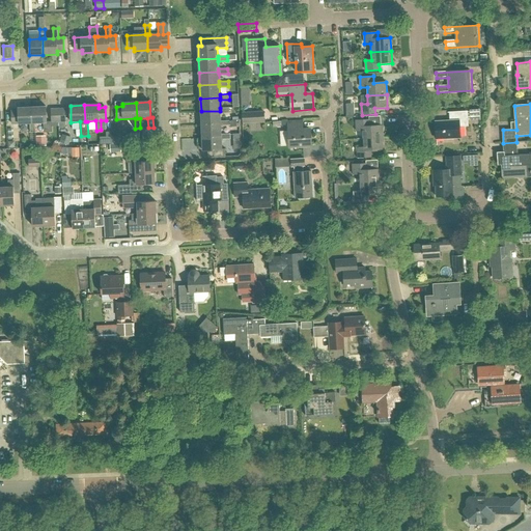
[(33,123),(35,123),(44,123),(44,133),(49,133),(49,122),(47,122),(46,107),(32,108),(33,123)]
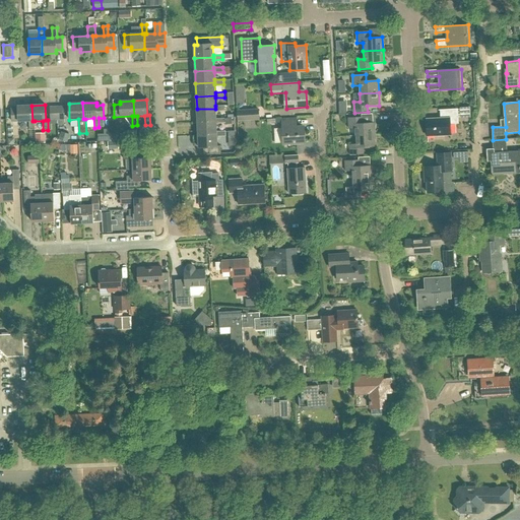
[(215,109),(197,109),(197,122),(216,121),(216,119),(216,111),(224,111),(224,105),(215,106),(215,109)]
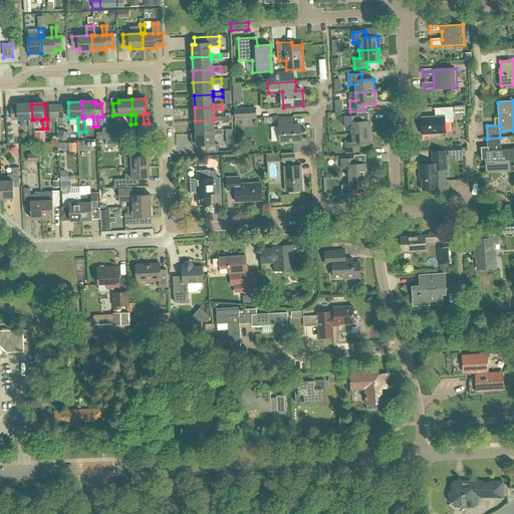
[(34,129),(34,119),(32,119),(31,104),(18,104),(18,107),(11,108),(12,120),(29,119),(30,129),(34,129)]
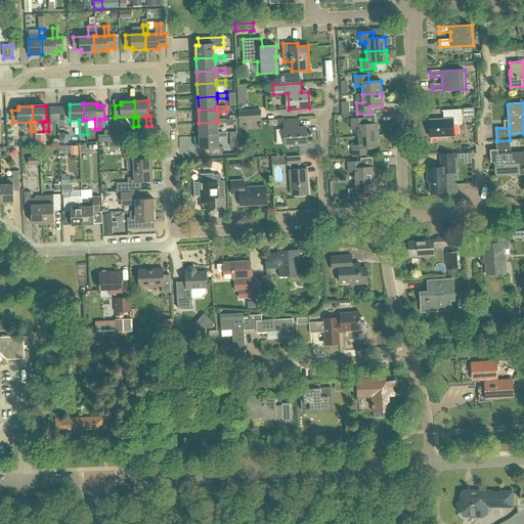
[(50,108),(51,121),(64,121),(64,107),(50,108)]
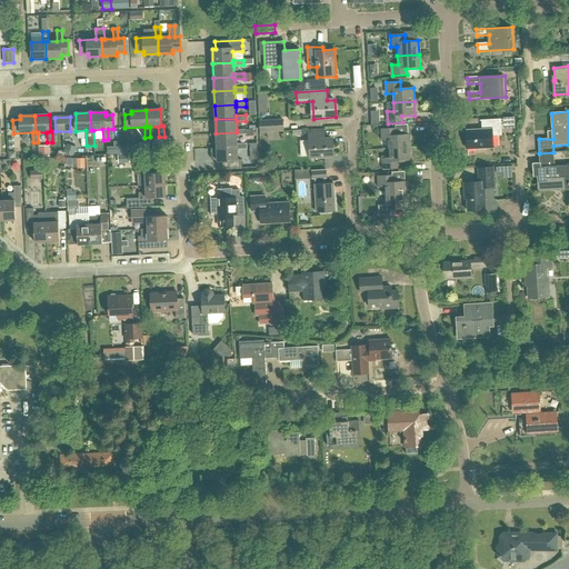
[(260,132),(283,131),(283,119),(259,121),(260,132)]
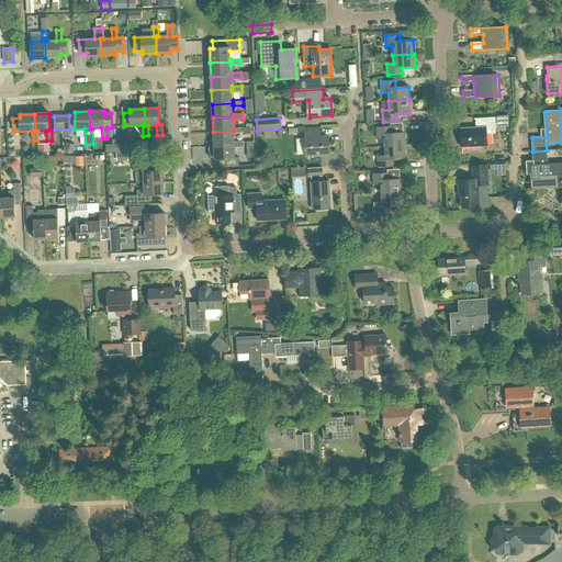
[(487,146),(487,135),(496,135),(495,119),(474,120),(474,128),(461,128),(462,148),(487,146)]
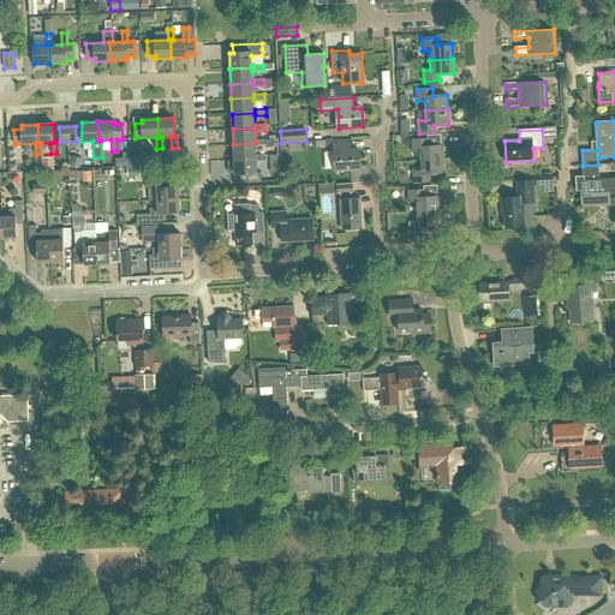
[(428,138),(412,139),(412,151),(421,151),(421,161),(443,160),(442,145),(428,145),(428,138)]
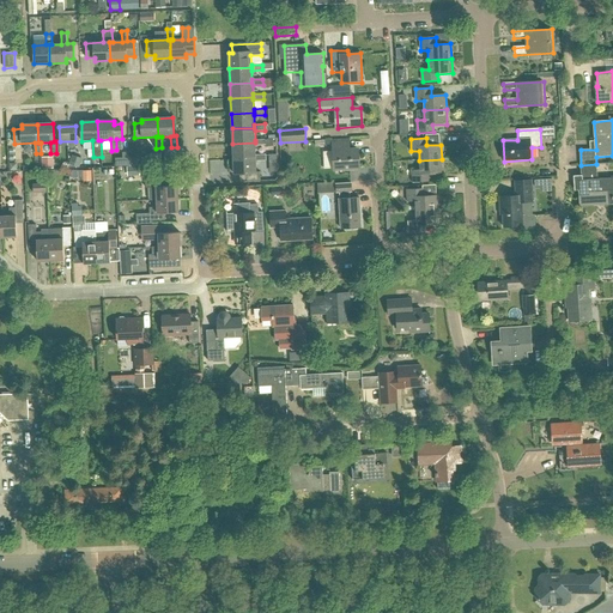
[(234,158),(255,158),(255,155),(255,146),(266,146),(266,147),(274,146),(274,139),(255,140),(255,143),(232,144),(234,158)]
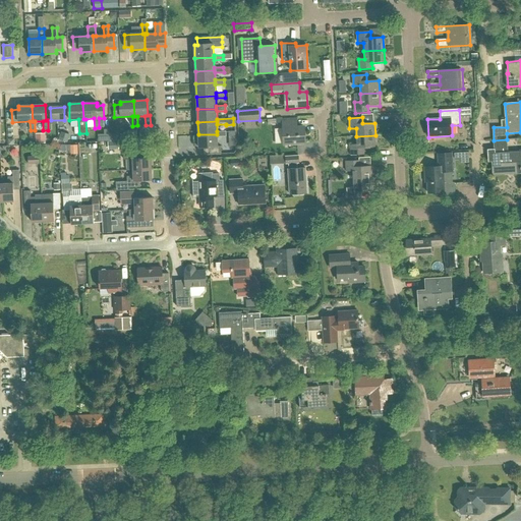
[(297,118),(282,119),(283,128),(284,128),(285,146),(305,143),(304,127),(297,127),(297,118)]
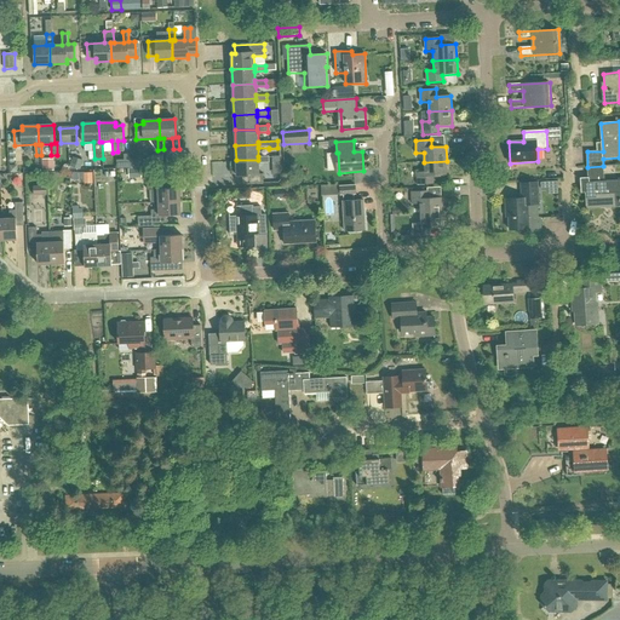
[(269,155),(258,156),(258,160),(236,160),(236,176),(242,176),(242,184),(263,183),(263,174),(259,174),(259,162),(270,162),(269,155)]
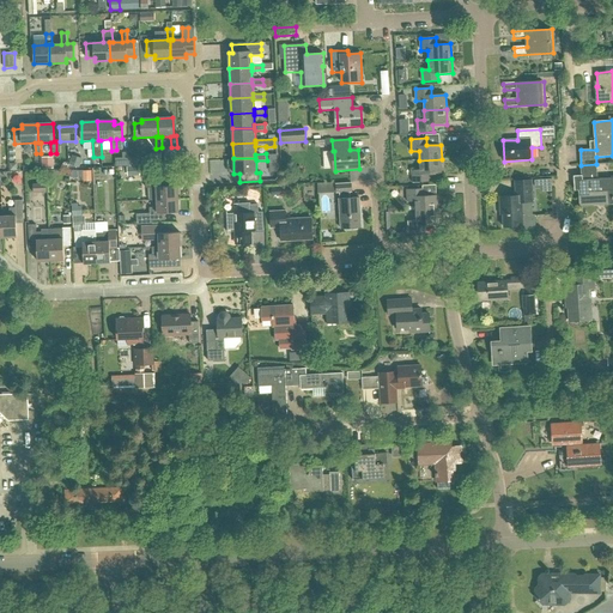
[(162,155),(152,155),(153,165),(162,165),(162,155)]
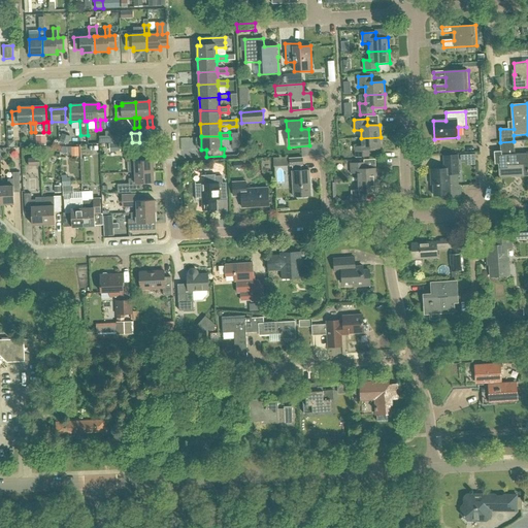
[(154,133),(143,133),(143,142),(154,142),(154,133)]
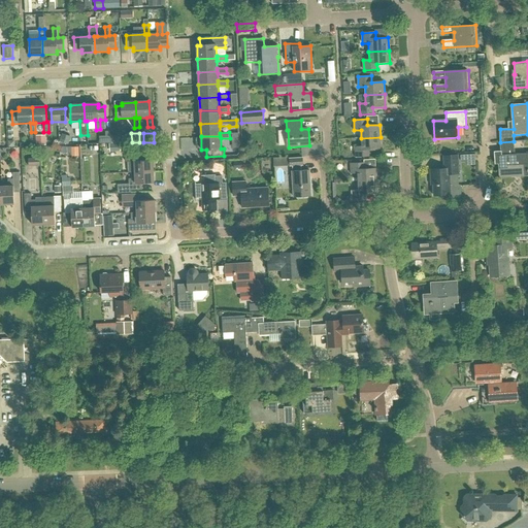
[(369,157),(369,151),(381,150),(381,137),(361,138),(362,146),(355,146),(356,158),(369,157)]
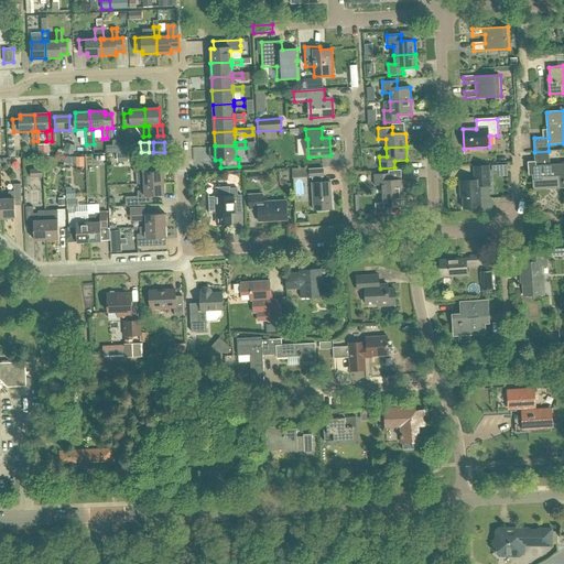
[(535,165),(533,165),(534,190),(563,187),(563,163),(550,164),(549,151),(534,152),(535,165)]
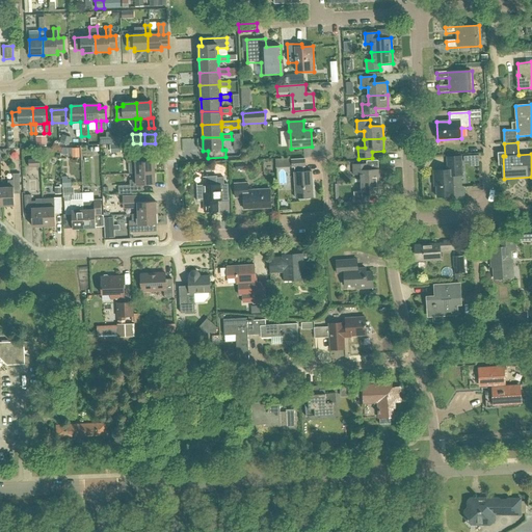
[(123,154),(123,145),(111,145),(112,154),(123,154)]
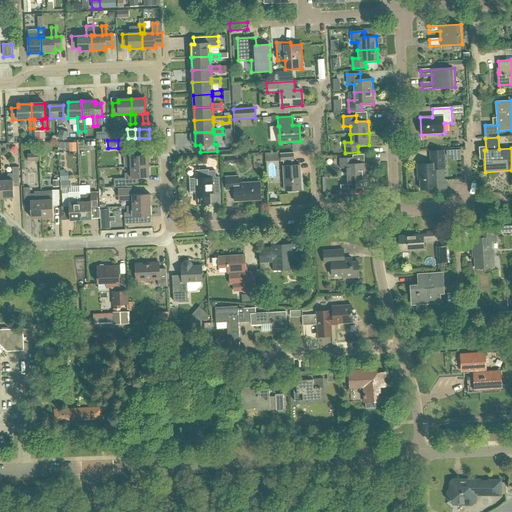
[(136,149),(121,150),(121,156),(124,156),(125,167),(148,166),(148,155),(136,155),(136,149)]
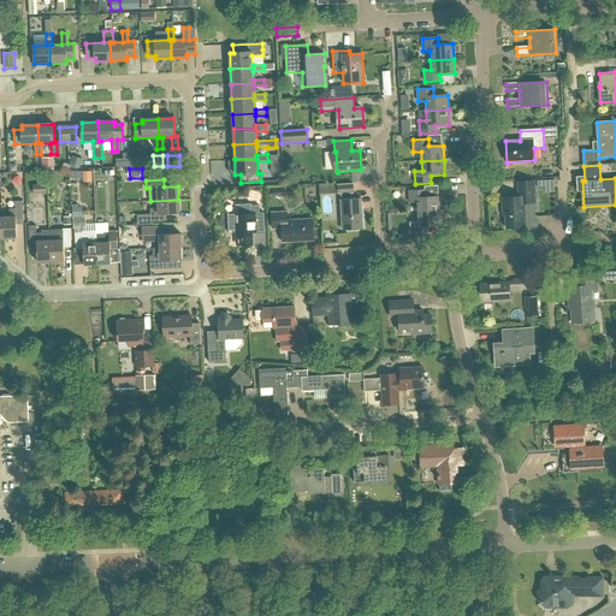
[(526,203),(535,202),(534,181),(517,182),(519,196),(502,197),(503,208),(505,208),(507,227),(527,226),(526,203)]
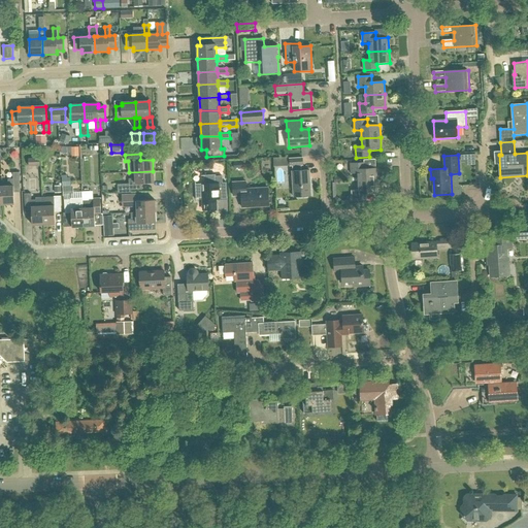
[(293,166),(293,171),(292,171),(294,197),(311,196),(309,171),(302,171),(301,166),(303,166),(303,158),(290,159),(291,166),(293,166)]
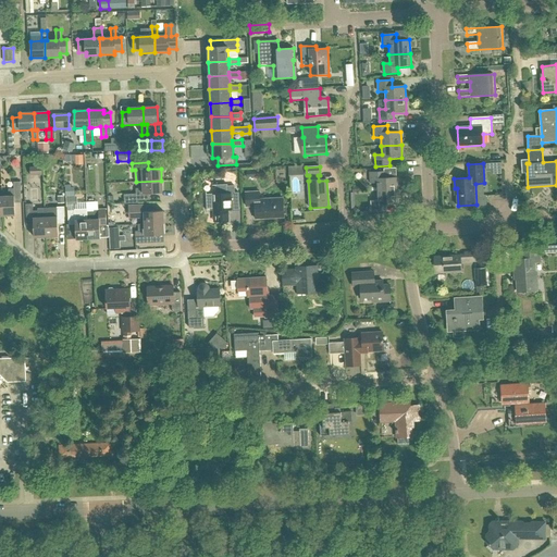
[(384,172),(370,173),(370,184),(376,183),(376,193),(397,192),(396,177),(384,178),(384,172)]
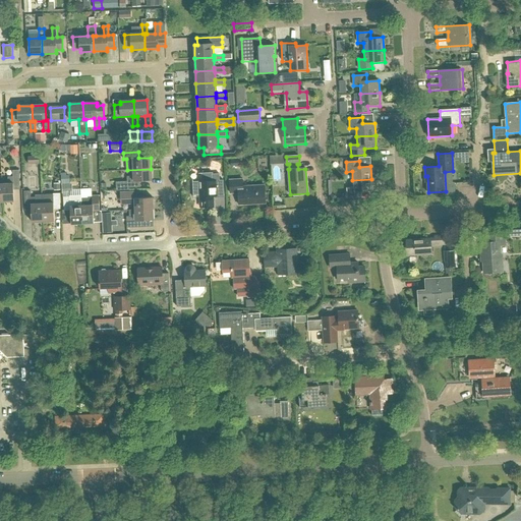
[(133,170),(133,176),(127,176),(127,181),(116,182),(117,190),(129,189),(129,188),(140,187),(140,181),(152,180),(151,169),(127,170),(133,170)]
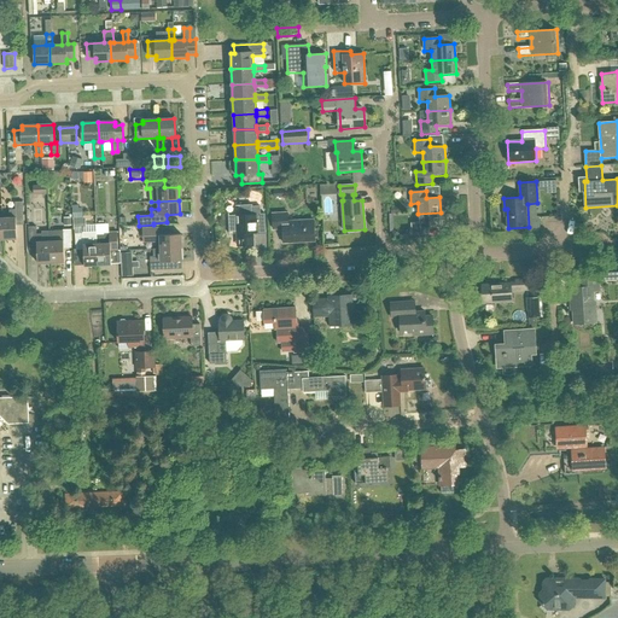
[(3,219),(4,239),(17,239),(16,225),(24,225),(23,202),(15,202),(16,210),(10,210),(10,217),(3,219)]
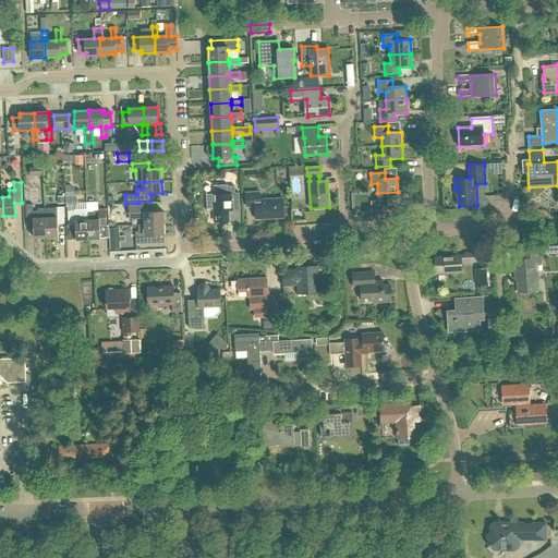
[(235,186),(228,186),(228,185),(216,186),(217,194),(214,194),(214,195),(207,195),(207,210),(215,209),(215,221),(229,221),(229,213),(241,211),(240,193),(235,193),(235,186)]
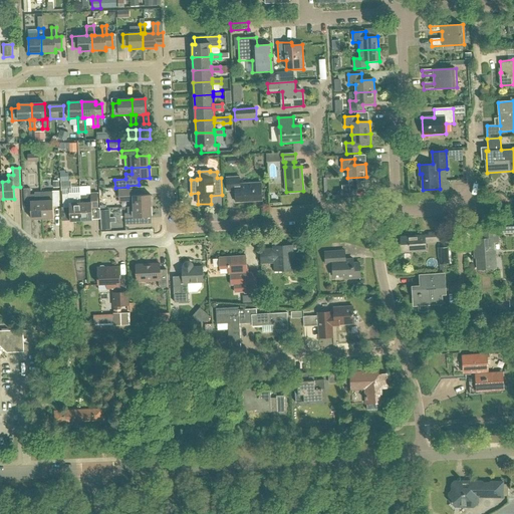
[(240,177),(227,177),(228,191),(236,191),(236,202),(262,201),(261,183),(240,184),(240,177)]
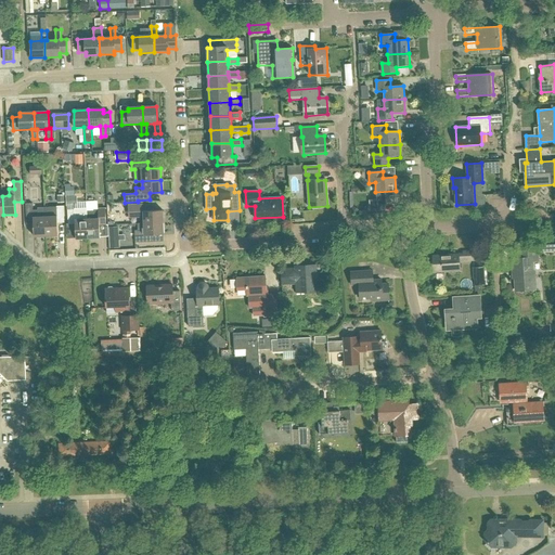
[(376,199),(370,201),(371,211),(385,210),(384,204),(397,204),(396,191),(375,192),(376,199)]
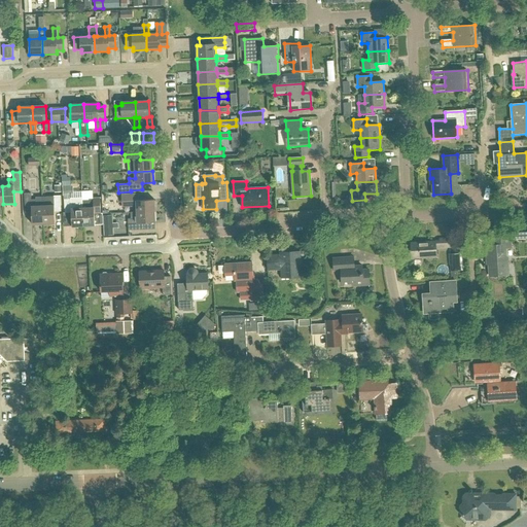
[(74,197),(74,187),(64,188),(65,198),(74,197)]
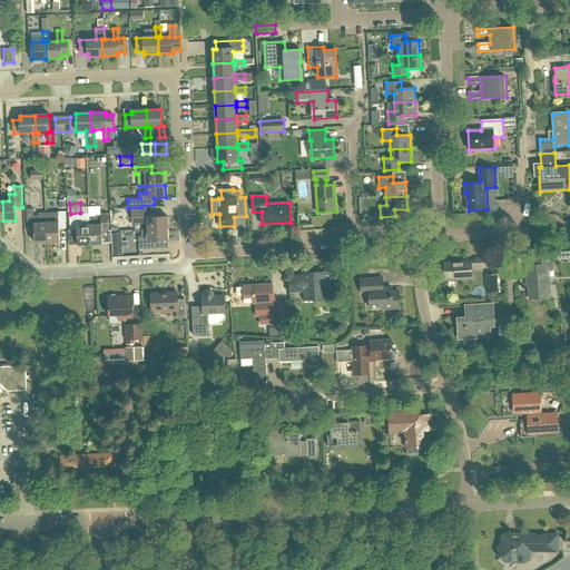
[(47,243),(46,213),(46,214),(38,214),(38,216),(33,216),(33,208),(26,209),(27,231),(35,231),(35,243),(47,243)]
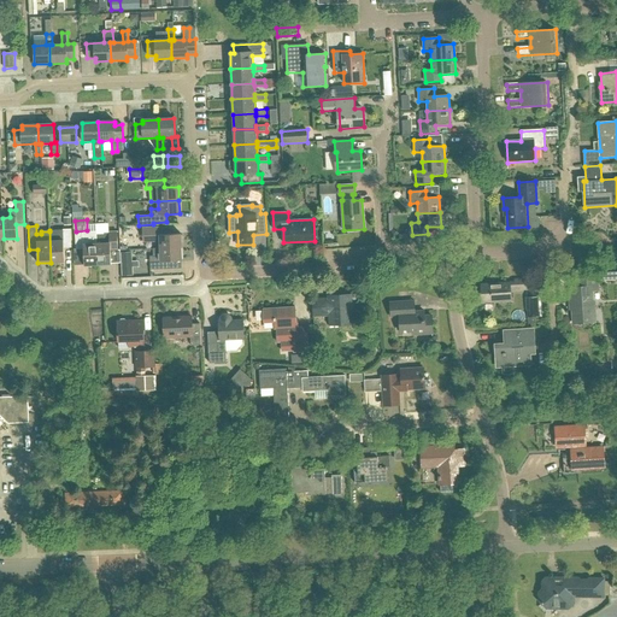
[(166,227),(142,228),(142,244),(159,242),(159,248),(181,247),(181,234),(166,234),(166,227)]
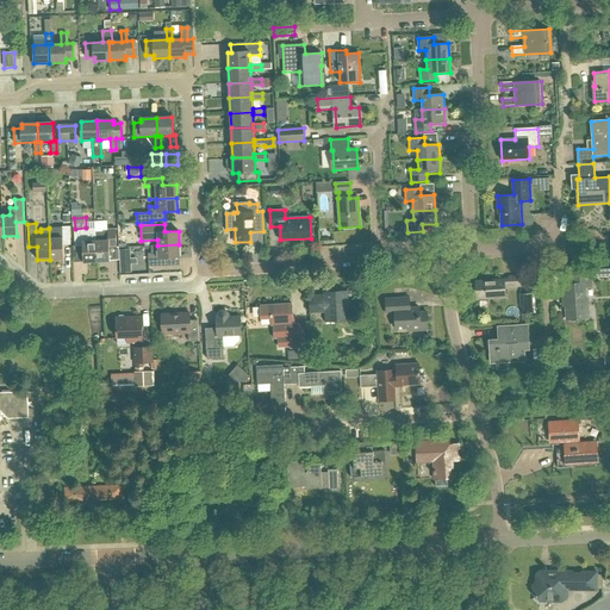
[(49,228),(50,260),(63,259),(63,244),(70,244),(69,226),(49,228)]
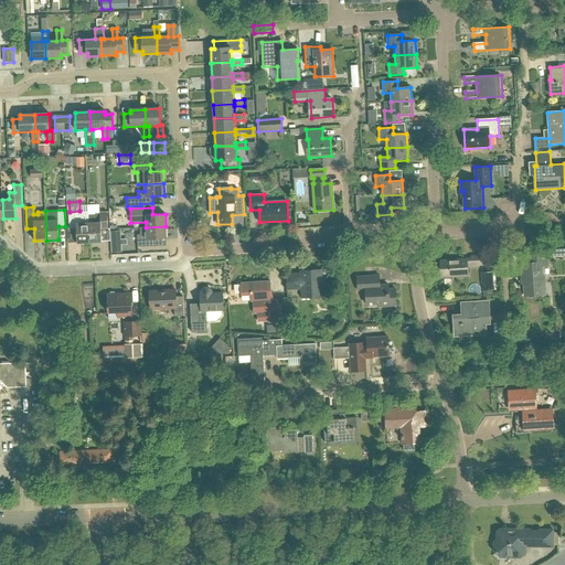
[(88,214),(89,243),(102,242),(100,230),(108,228),(107,212),(95,213),(95,214),(88,214)]
